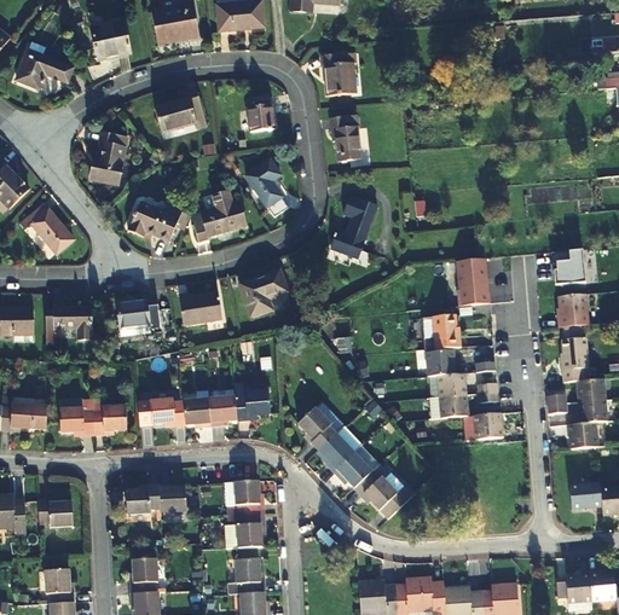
[(158,42),(202,38),(198,0),(187,0),(189,4),(155,7),(158,42)]
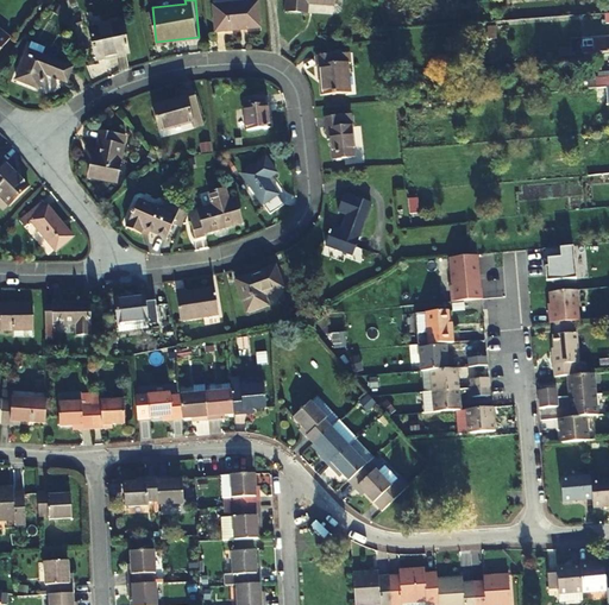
[(238,0),(217,2),(219,27),(243,25),(243,23),(262,21),(259,0),(238,0)]
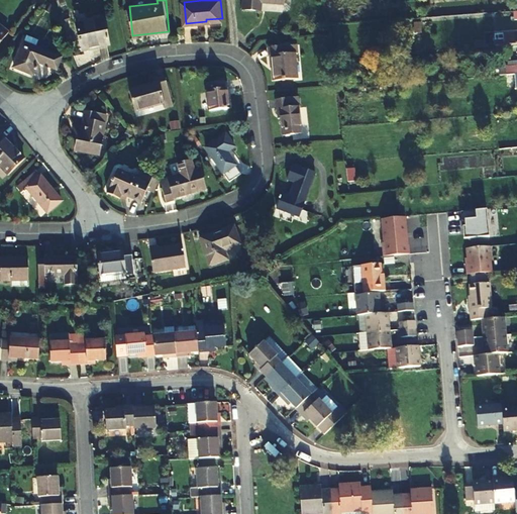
[(106,16),(79,21),(84,46),(111,42),(106,16)]
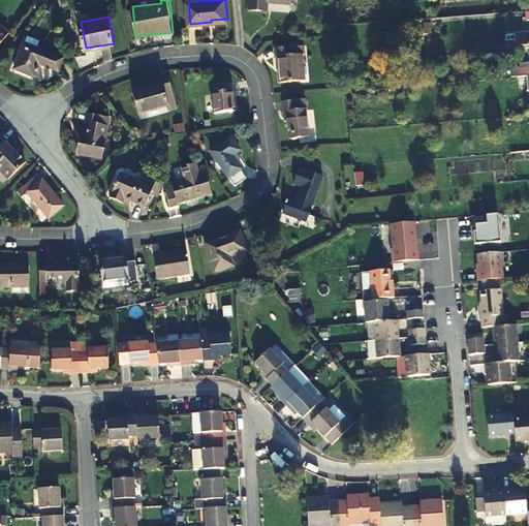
[(0,43),(8,33),(0,26),(0,43)]
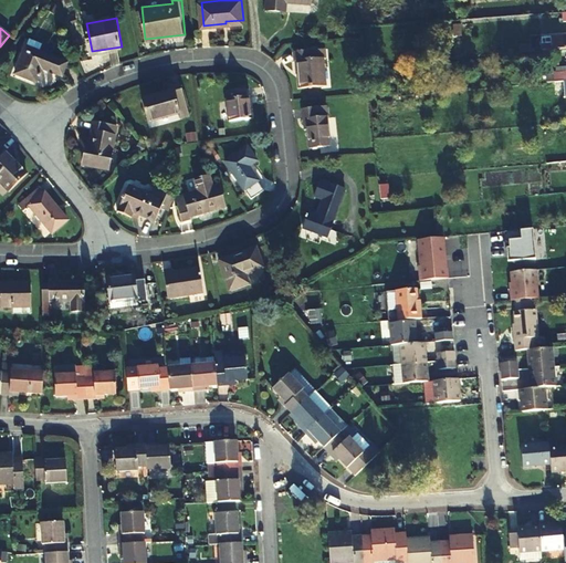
[(544,49),(565,45),(565,33),(552,35),(552,41),(546,41),(545,35),(542,35),(543,49),(544,49)]
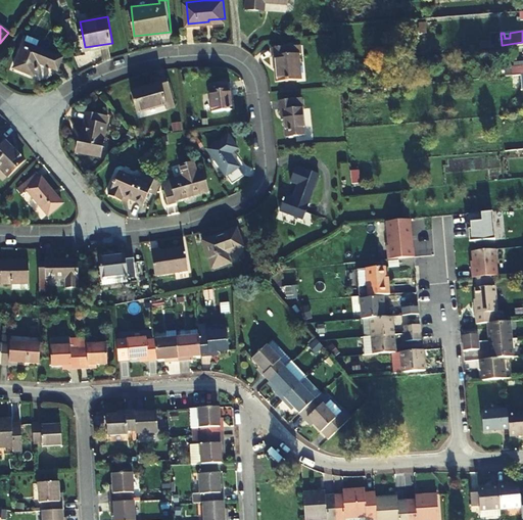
[(21,41),(41,49),(44,42),(25,34),(21,41)]
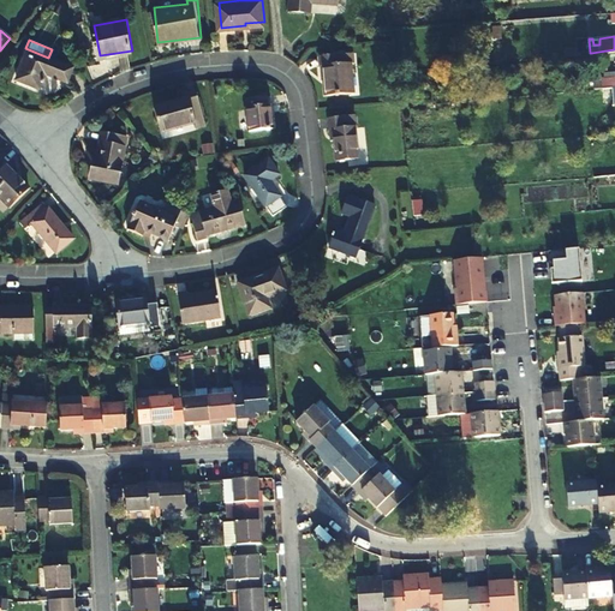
[(48,58),(25,48),(13,78),(36,87),(42,71),(64,79),(70,66),(48,58)]
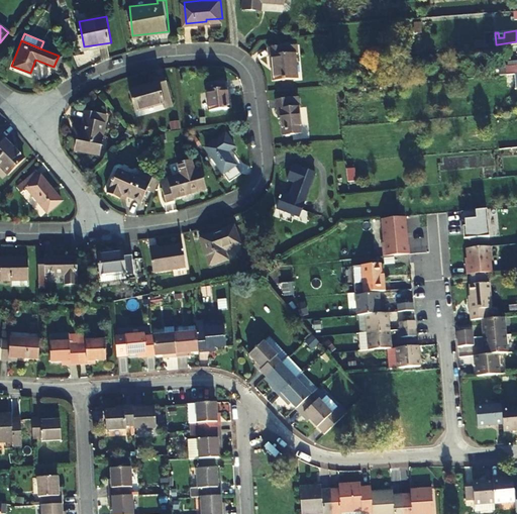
[(275,53),(277,78),(299,76),(296,49),(300,49),(299,41),(270,44),(271,53),(275,53)]
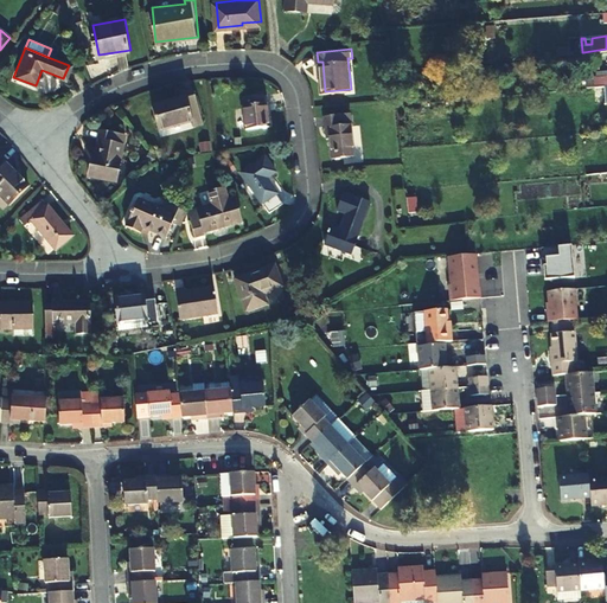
[(606,75),(594,76),(594,87),(606,84),(606,75)]
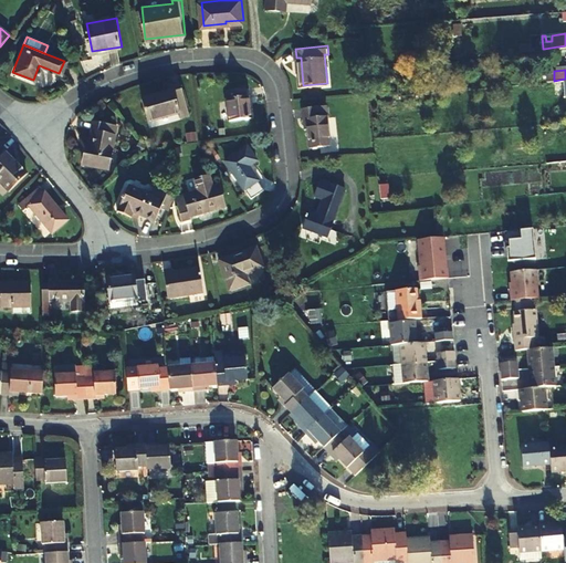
[(145,97),(152,121),(191,110),(184,83),(175,85),(176,89),(145,97)]
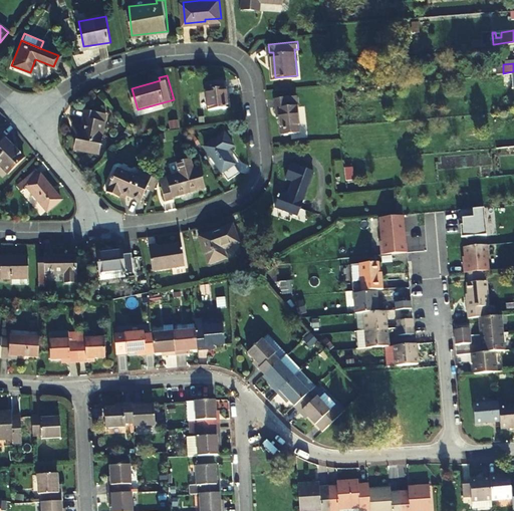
[(223,78),(208,79),(210,108),(229,106),(228,85),(224,85),(223,78)]
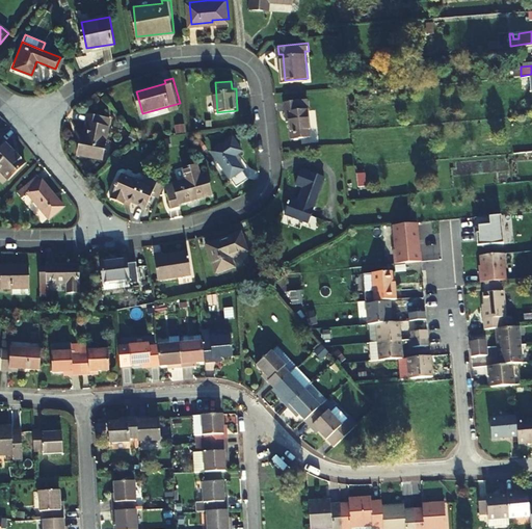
[(294,137),(312,135),(308,98),(288,100),(289,110),(291,110),(294,137)]
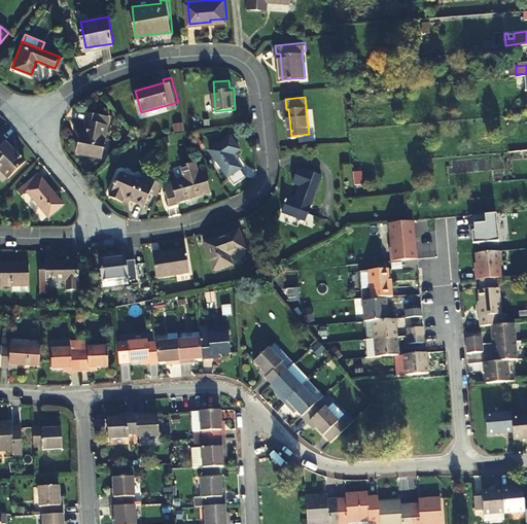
[(113,151),(111,110),(89,111),(89,134),(86,134),(88,152),(113,151)]
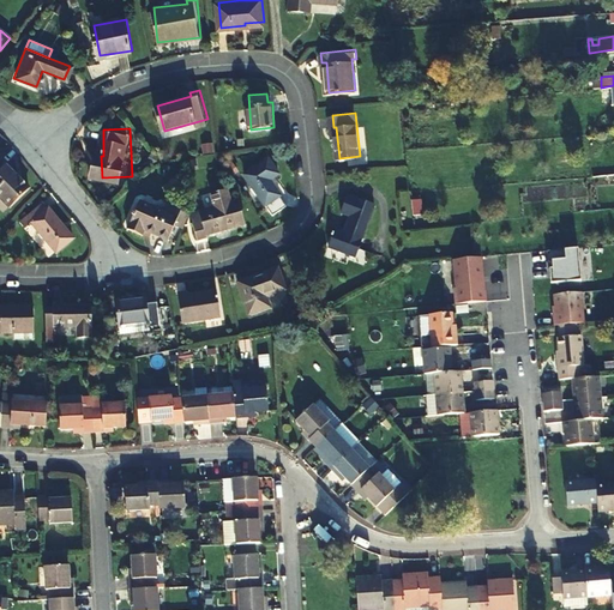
[(2,155),(0,156),(0,194),(13,206),(31,187),(8,164),(10,162),(2,155)]
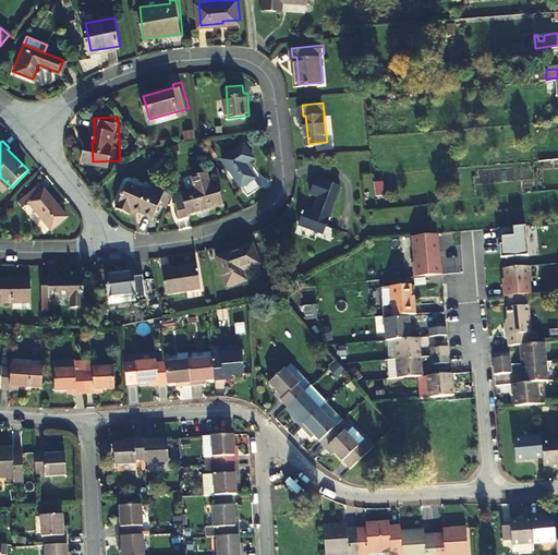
[(246,144),(223,158),(246,195),(261,186),(246,165),(256,158),(246,144)]
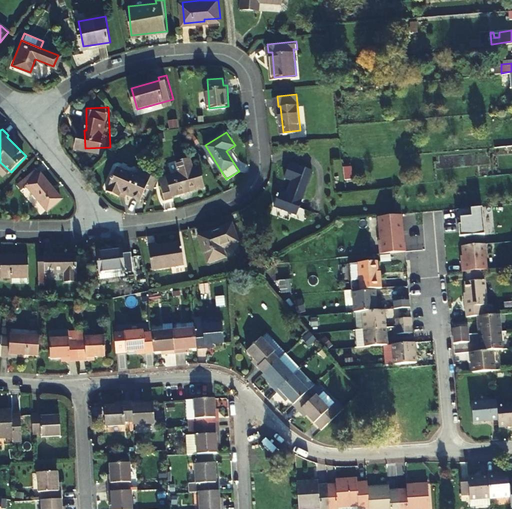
[(299,214),(315,169),(292,160),(287,175),(293,178),(289,194),(280,191),(276,206),(299,214)]
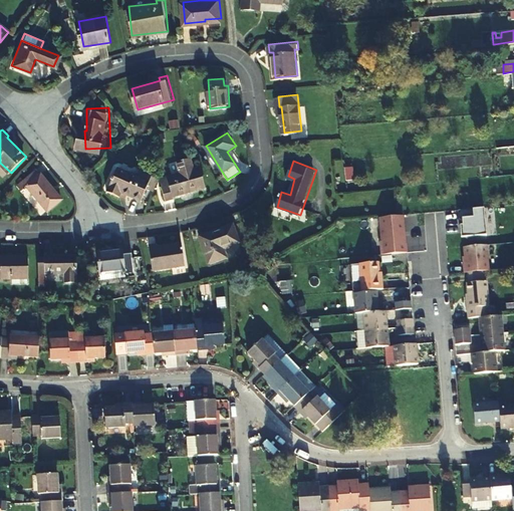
[(143,198),(153,174),(144,170),(142,176),(117,166),(114,175),(112,174),(111,178),(112,179),(108,189),(120,194),(122,190),(143,198)]
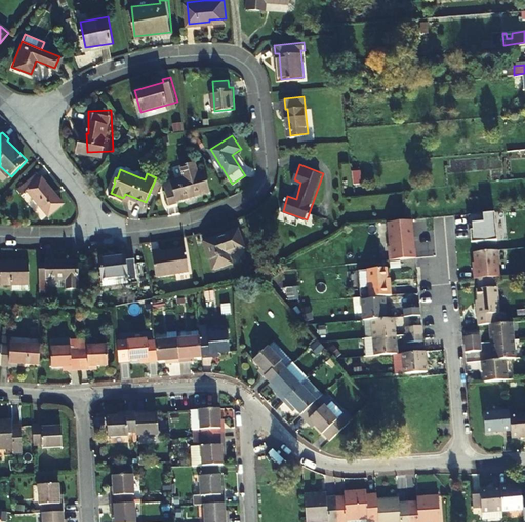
[(206,170),(164,183),(170,204),(179,202),(178,199),(211,190),(206,170)]
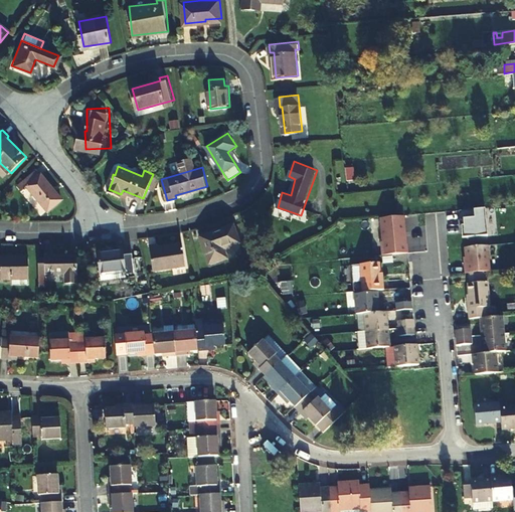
[(344,168),(345,180),(354,179),(353,167),(344,168)]
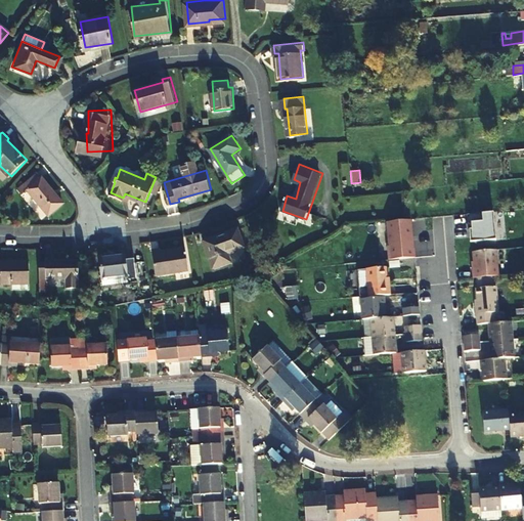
[(66,203),(40,171),(17,189),(23,194),(29,189),(50,215),(66,203)]
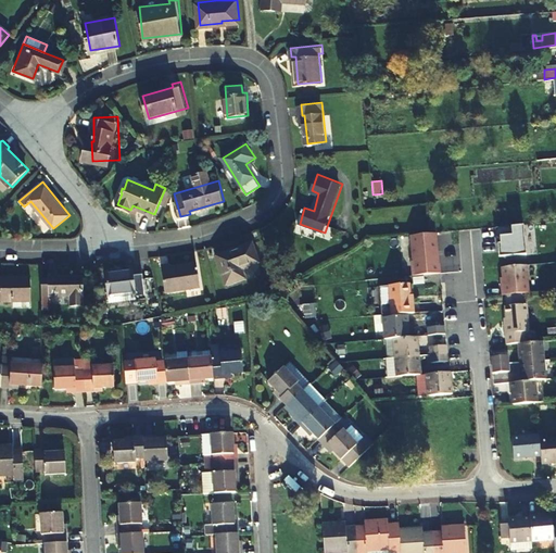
[(523,224),(496,225),(496,233),(500,236),(500,240),(498,241),(498,253),(526,251),(523,224)]
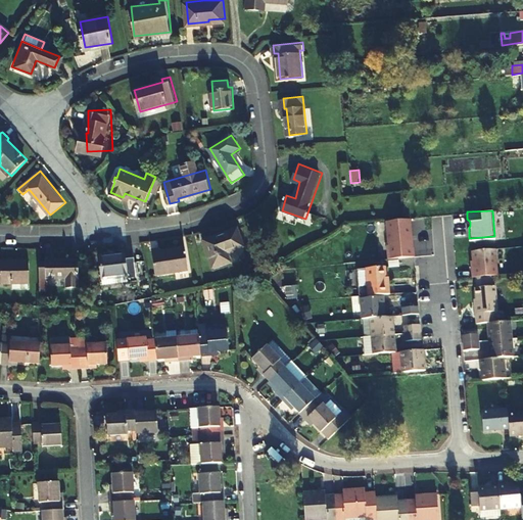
[(389,256),(414,253),(410,217),(385,220),(389,256)]
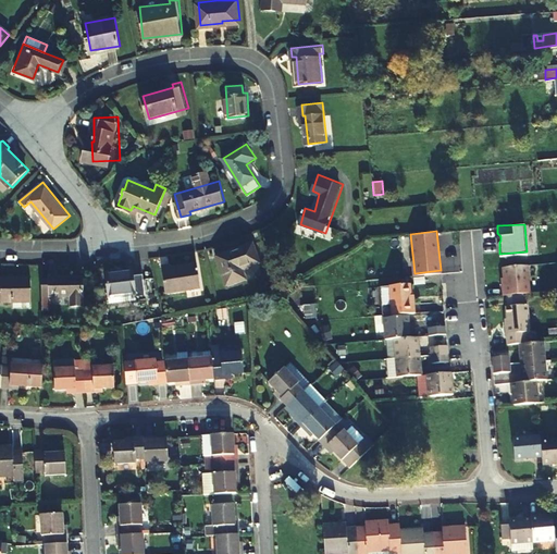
[(261,261),(254,241),(218,254),(227,282),(247,275),(244,268),(261,261)]
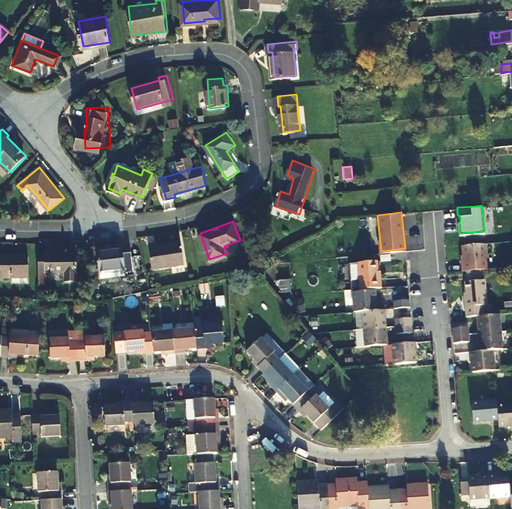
[(156,267),(189,260),(184,237),(160,242),(160,241),(151,243),(156,267)]
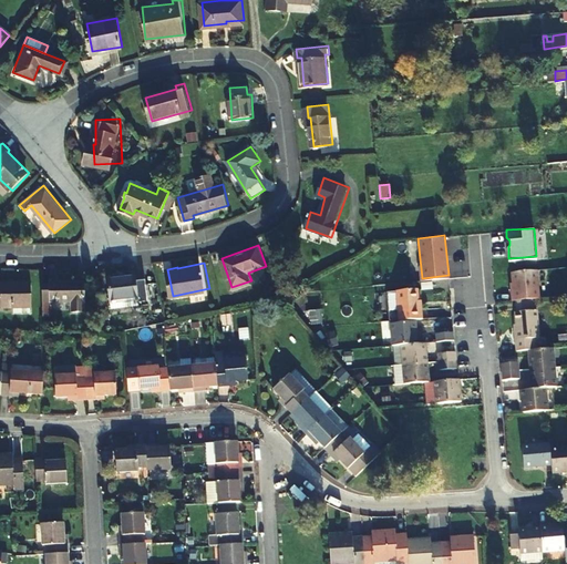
[(514,297),(539,295),(536,268),(511,270),(514,297)]
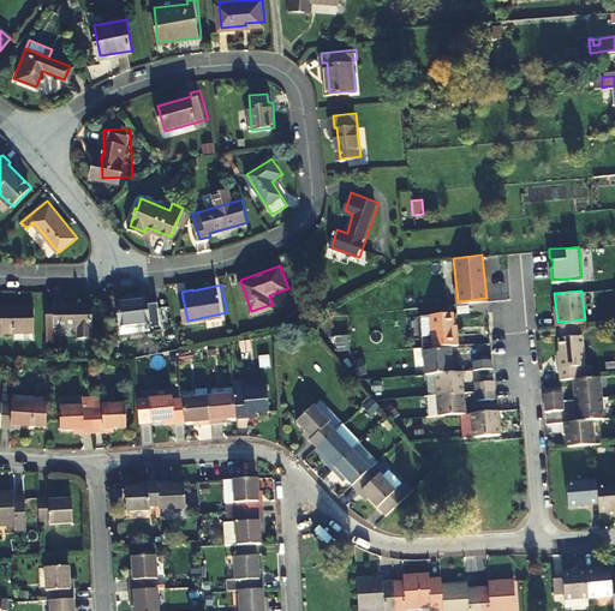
[(132,297),(121,299),(126,324),(127,333),(157,328),(156,322),(166,319),(161,292),(151,294),(151,297),(133,300),(132,297)]
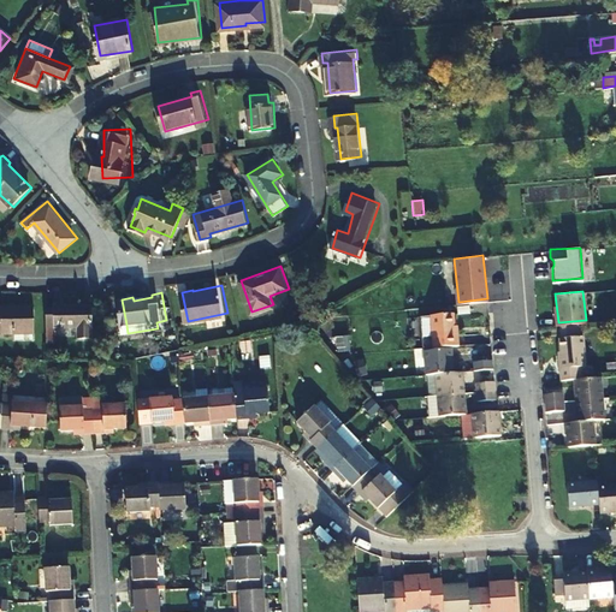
[(48,338),(58,338),(57,326),(77,326),(77,338),(93,338),(93,306),(57,306),(57,308),(48,308),(48,338)]
